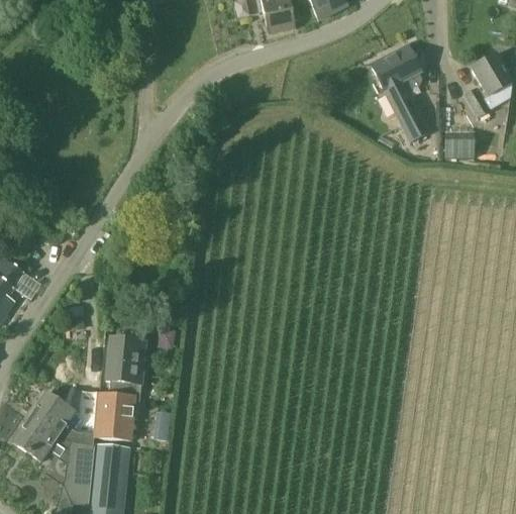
[(264,0),(270,32),(296,27),(291,0),(264,0)]
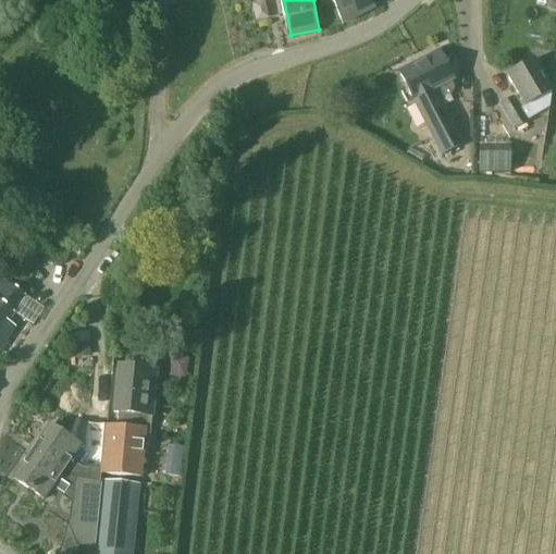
[(334,0),(344,20),(374,5),(371,0),(334,0)]
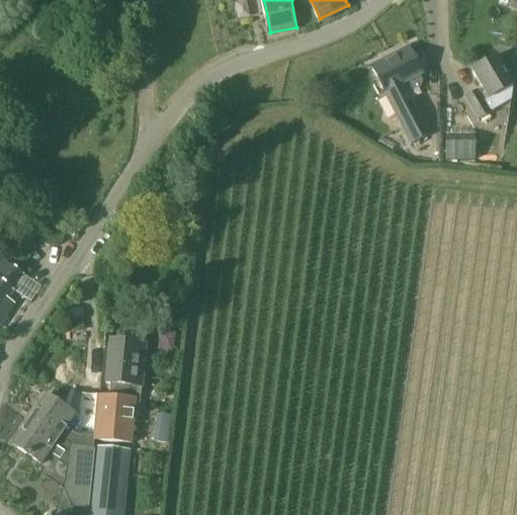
[(430,132),(404,81),(422,72),(409,46),(370,65),(384,91),(384,90),(411,141),(430,132)]
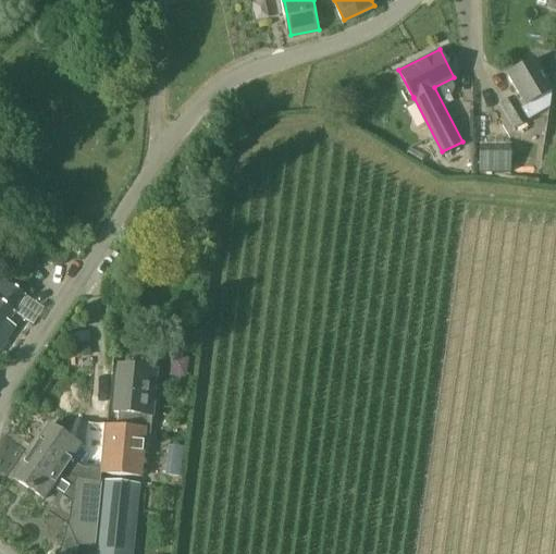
[(515,127),(529,118),(538,113),(530,100),(553,87),(534,57),(507,73),(519,91),(501,101),(515,127)]
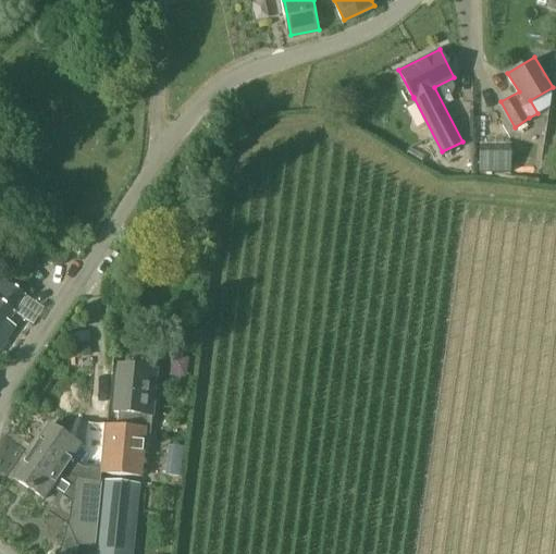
[(508,143),(474,143),(474,169),(508,169),(508,143)]
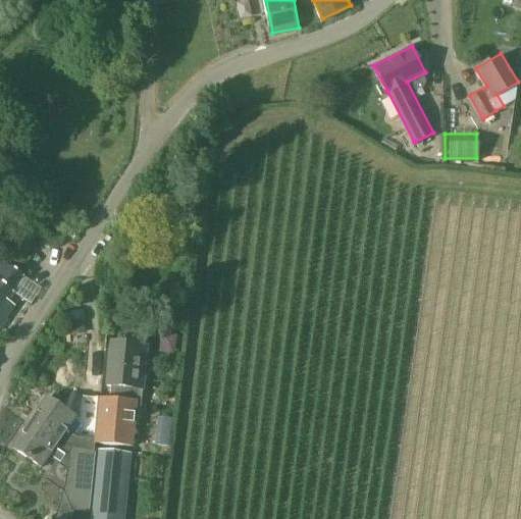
[(1,308),(25,273),(4,259),(0,265),(0,323),(7,313),(1,308)]
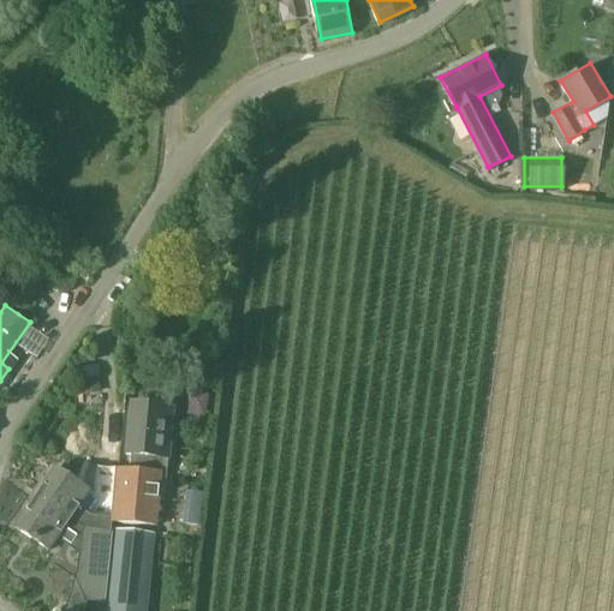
[(84,378),(84,388),(100,387),(100,378),(84,378)]
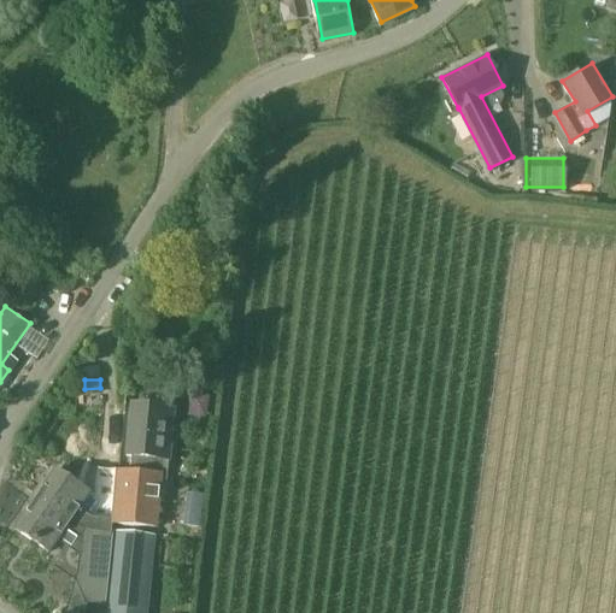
[(116,472),(113,493),(111,520),(159,524),(163,473),(165,473),(166,455),(162,454),(164,417),(129,413),(127,453),(132,453),(130,469),(116,467),(116,472)]
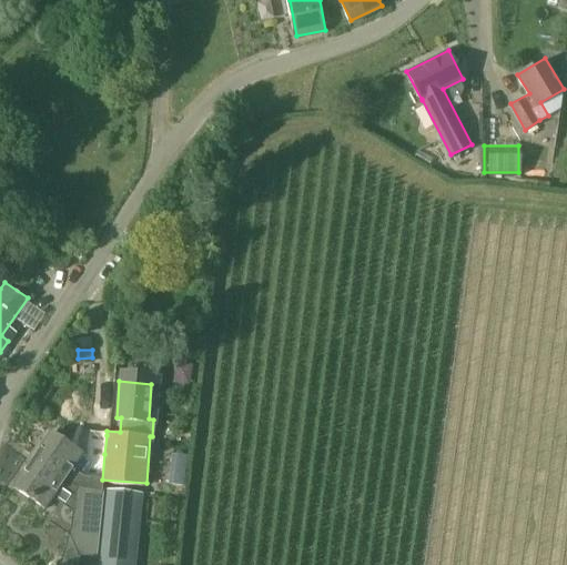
[(66,477),(66,476),(82,453),(51,431),(33,456),(53,471),(53,470),(66,477)]
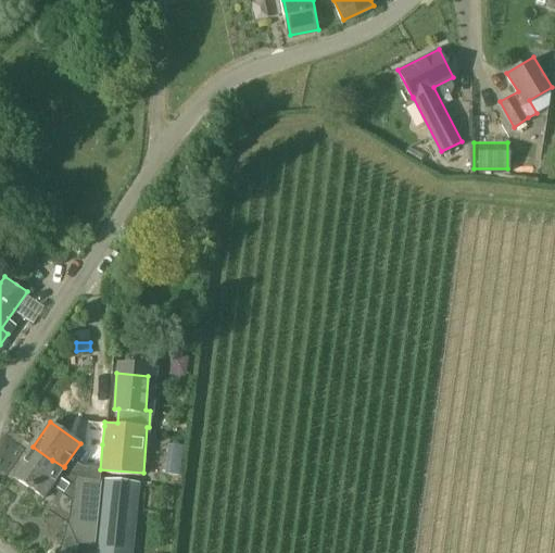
[(102,444),(104,426),(90,424),(89,443),(102,444)]
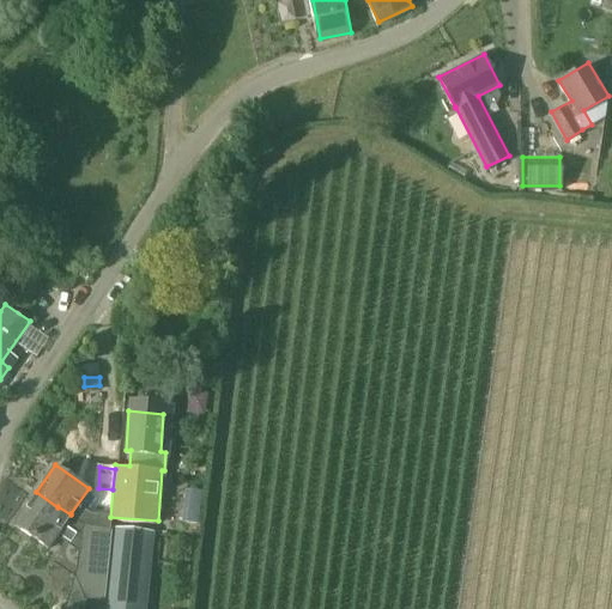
[(201,517),(205,491),(193,488),(189,516),(201,517)]
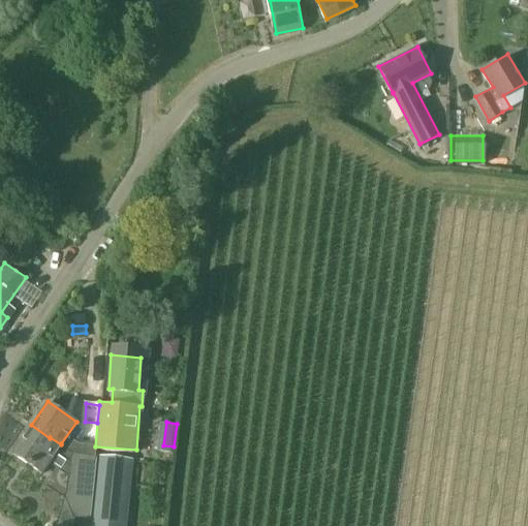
[(72,451),(61,443),(61,444),(50,437),(50,438),(31,425),(13,451),(42,471),(56,452),(70,461),(67,488),(93,490),(96,454),(90,454),(72,451)]
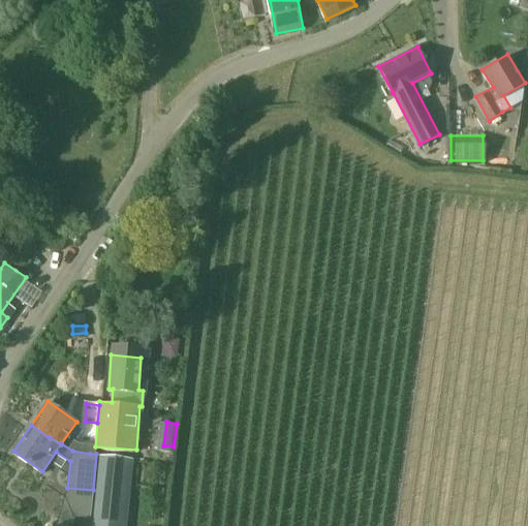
[(96,454),(93,490),(89,525),(126,525),(133,457),(96,454)]
